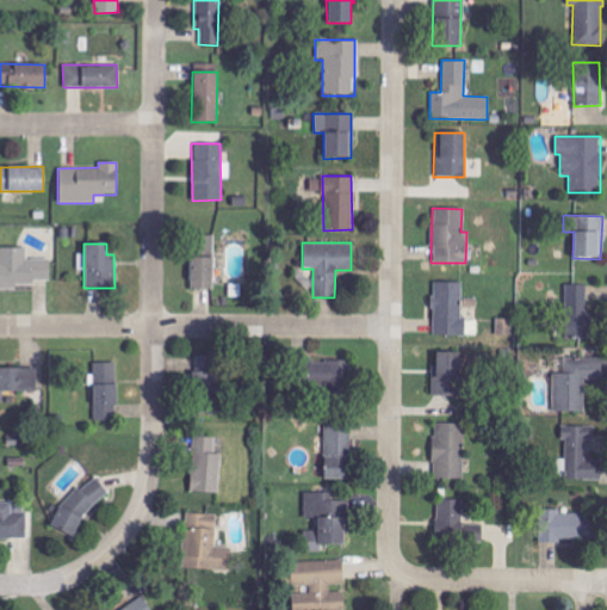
[(0,288),(32,288),(32,281),(49,281),(48,258),(25,259),(25,248),(0,247),(0,288)]
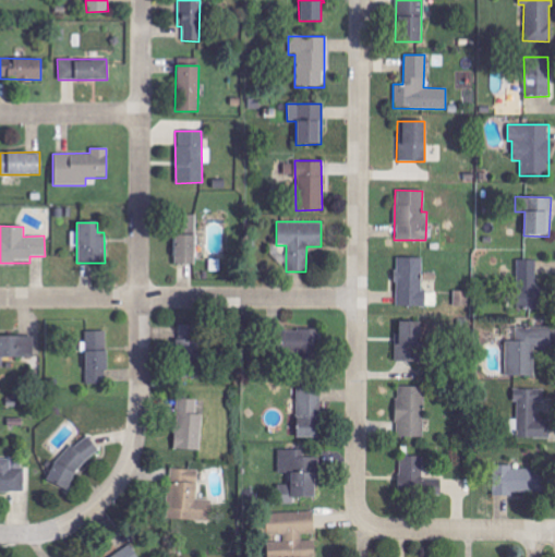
[(172,237),(172,264),(194,264),(194,237),(172,237)]
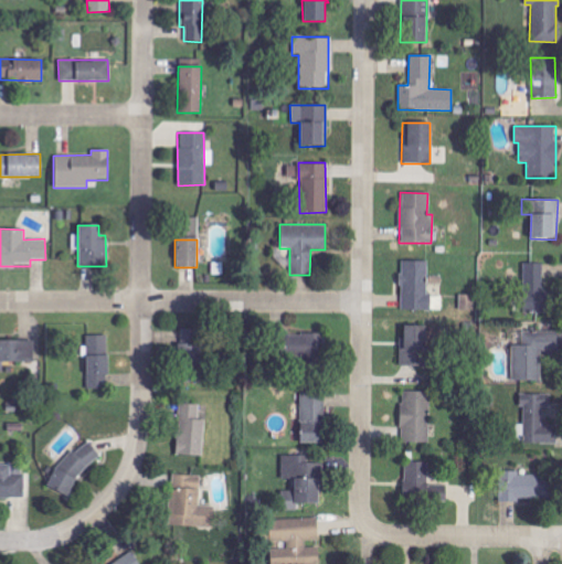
[(426,261),(399,261),(400,310),(427,310),(426,261)]
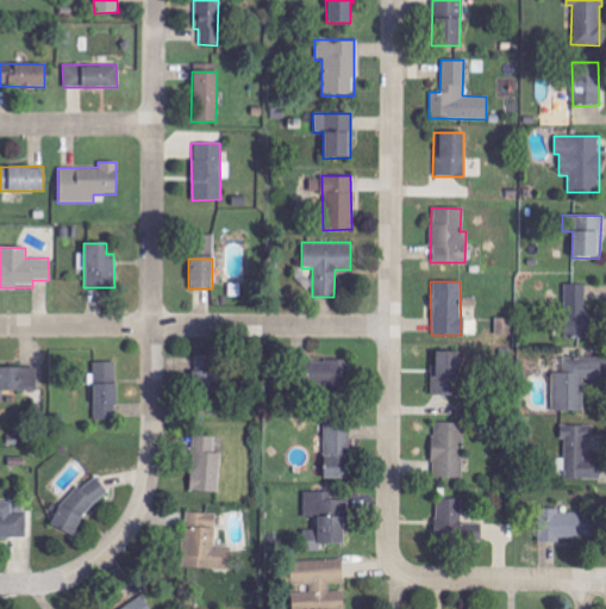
[(563,337),(595,337),(595,312),(582,312),(583,284),(563,284),(563,337)]
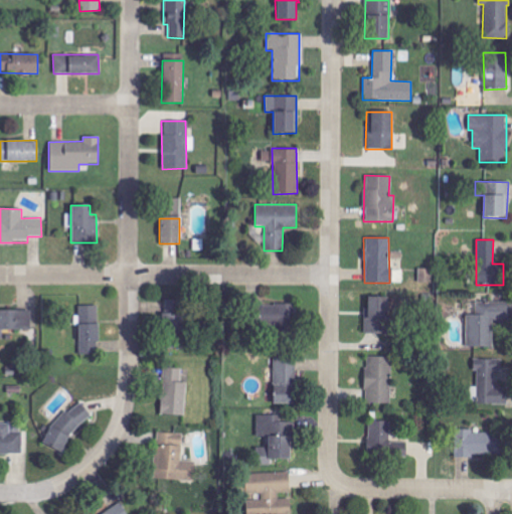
[(386,333),(386,298),(367,297),(367,308),(362,308),(362,333),(386,333)]
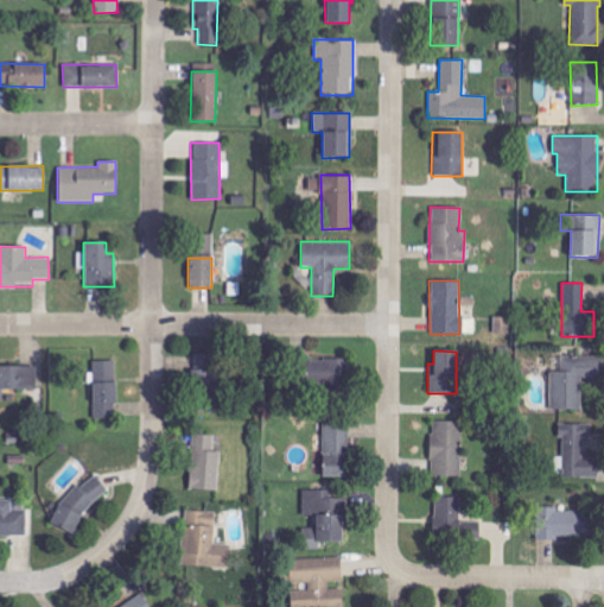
[(216,353),(191,352),(190,384),(216,385),(216,353)]
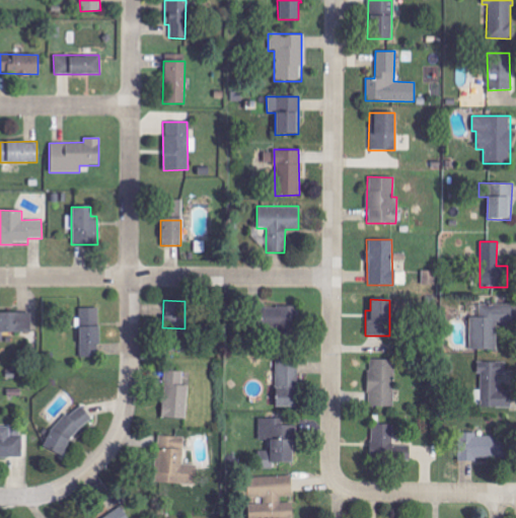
[(468,349),(495,350),(495,322),(510,322),(511,304),(469,303),(468,349)]
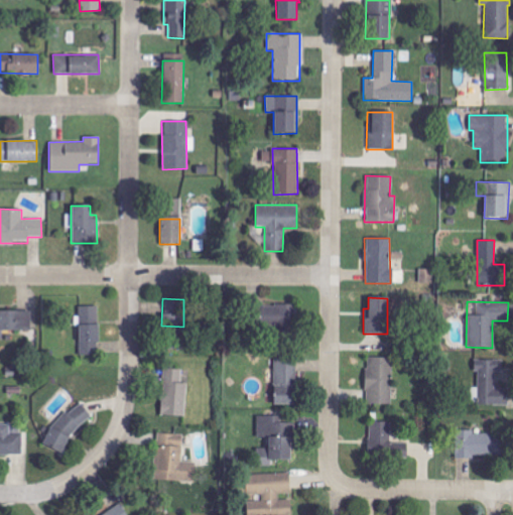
[(291,303),(261,304),(262,329),(292,328),(291,303)]
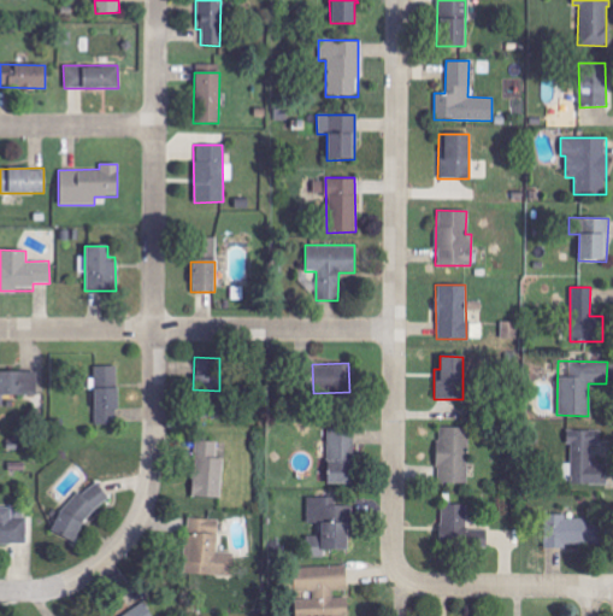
[(92,367),(93,423),(117,423),(116,367),(92,367)]
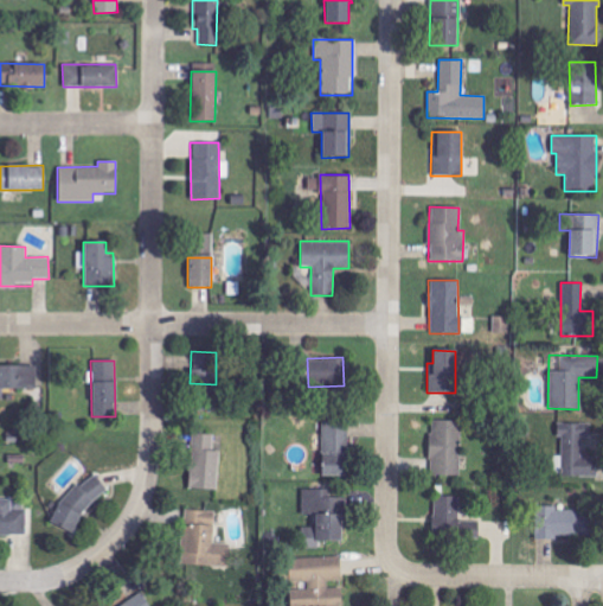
[(34,367),(0,365),(0,399),(1,399),(1,389),(34,389),(34,367)]
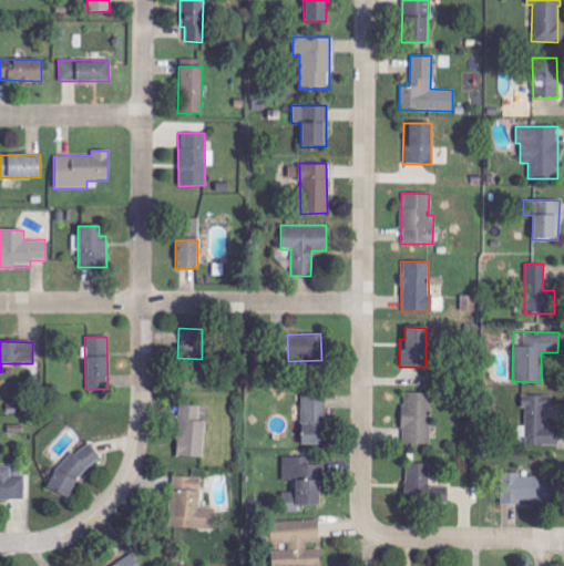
[(183,381),(198,381),(198,371),(182,371),(183,381)]
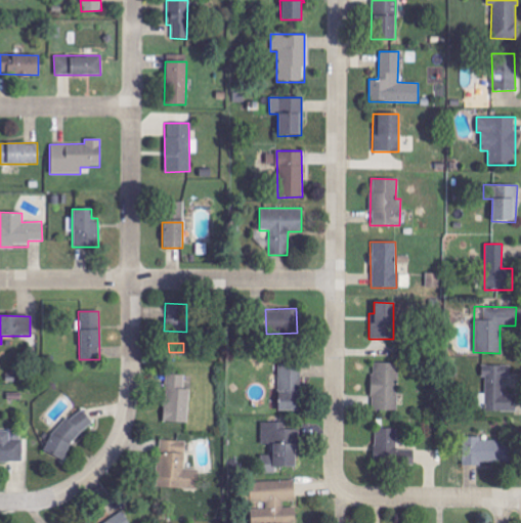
[(276,409),(298,409),(299,361),(277,361),(276,409)]
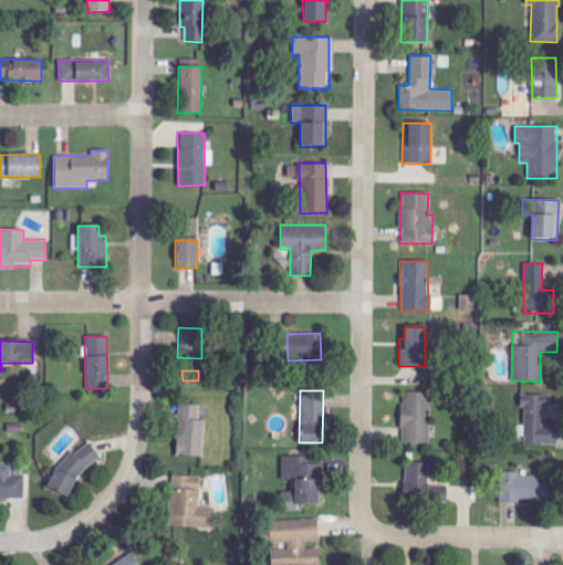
[(428,442),(429,390),(402,390),(399,441),(428,442)]
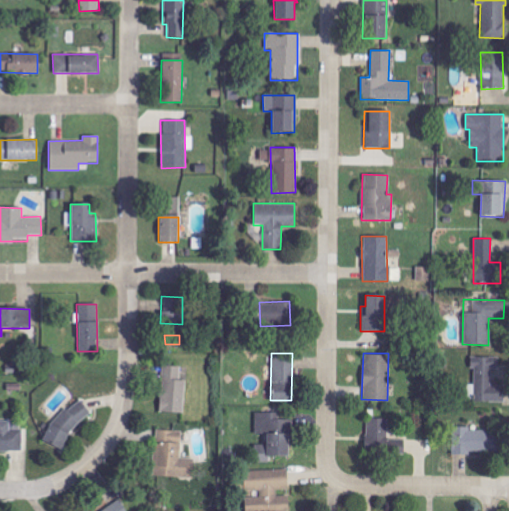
[(504,400),(504,384),(490,384),(489,366),(496,366),(496,355),(472,355),(472,401),(504,400)]
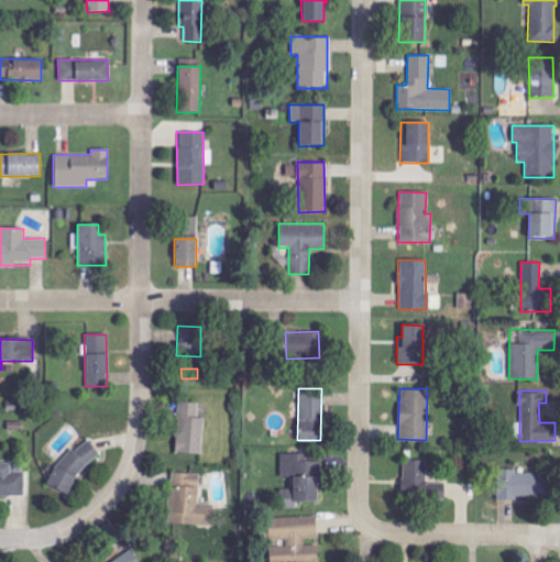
[(174,452),(200,453),(202,417),(196,417),(197,401),(176,400),(174,452)]
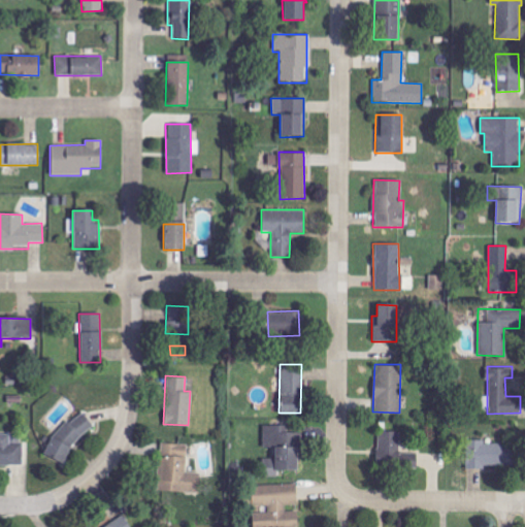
[(260,475),(275,475),(275,468),(298,469),(298,431),(287,431),(287,424),(262,424),(262,446),(273,446),(273,458),(261,457),(260,475)]
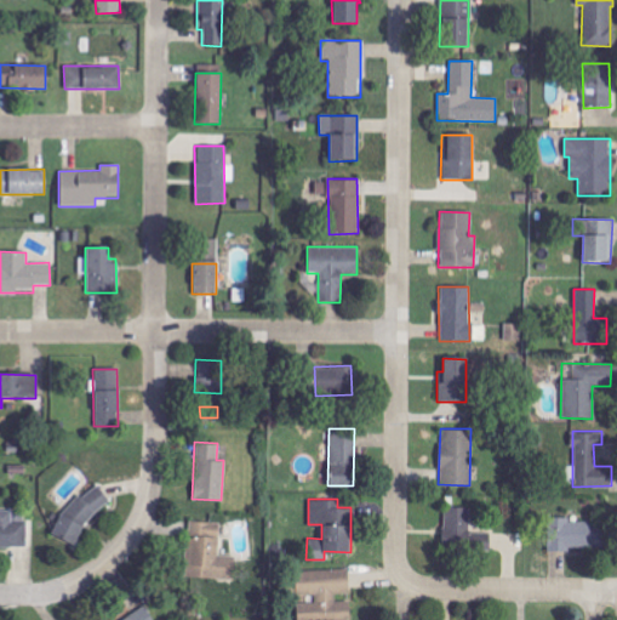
[(469,506),(441,507),(443,544),(470,542),(469,506)]
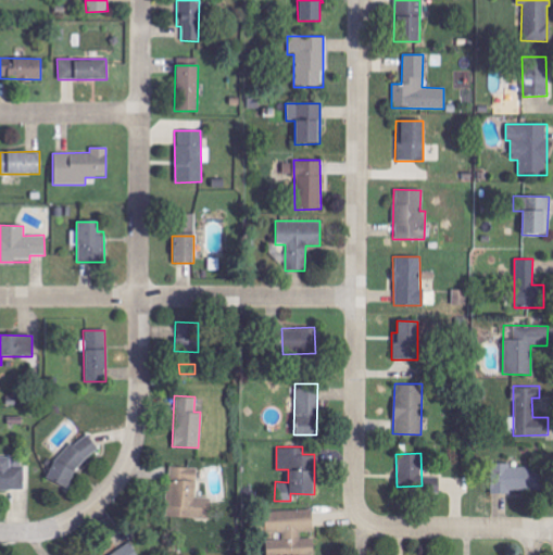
[(0,488),(22,488),(21,461),(10,461),(10,455),(0,455),(0,488)]
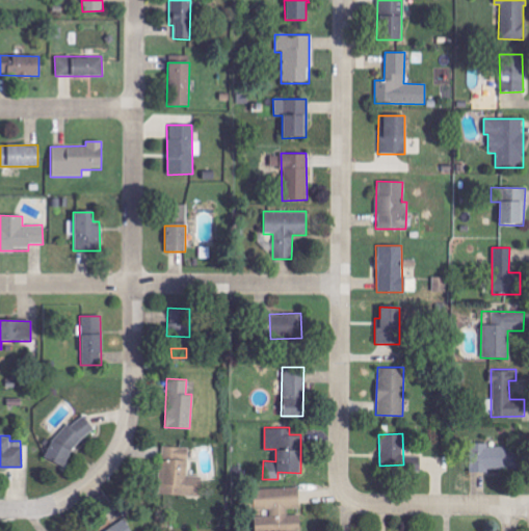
[(469,470),(517,470),(516,444),(468,445),(469,470)]
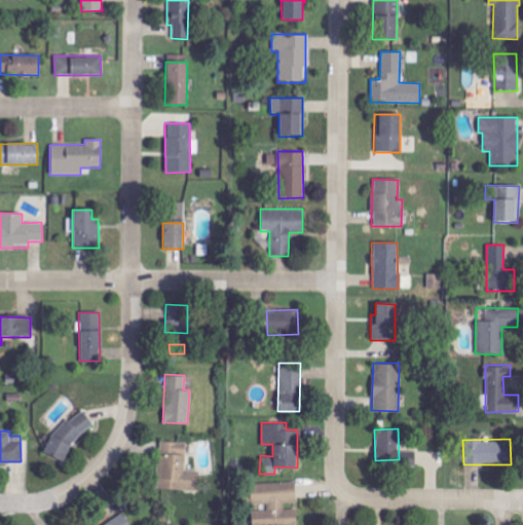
[(185,441),(157,441),(156,489),(195,489),(195,471),(184,470),(185,441)]
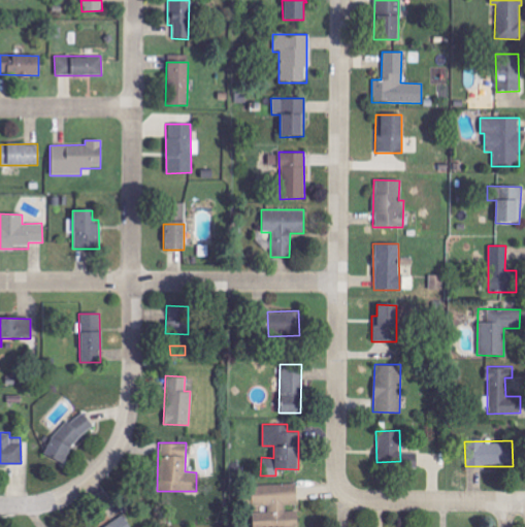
[(256,526),(297,526),(296,506),(295,506),(295,483),(248,484),(249,505),(266,504),(266,512),(252,512),(251,526),(256,526)]
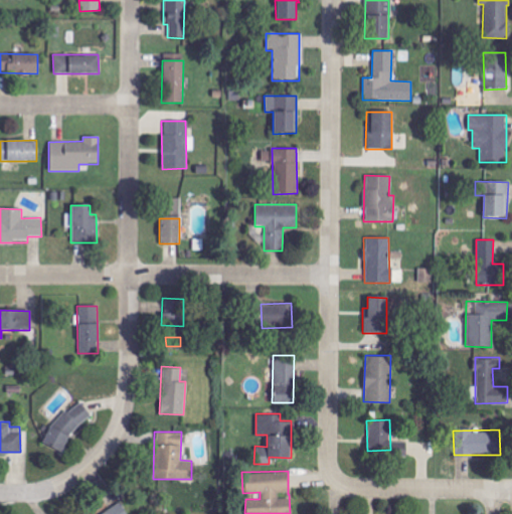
[(126,513),(120,501),(98,513),(126,513)]
